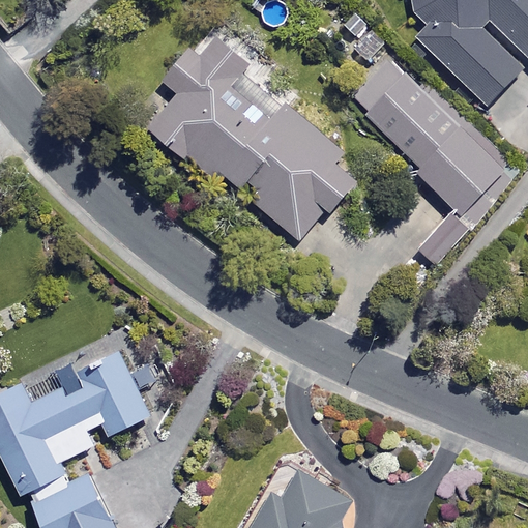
[(488,25),(527,60),(527,0),(411,0),(413,13),(430,28),(416,44),(488,107),(523,66),(482,30),(488,25)]
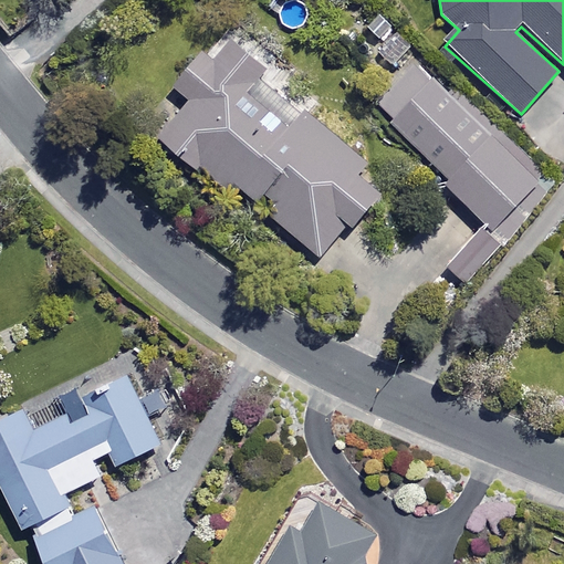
[(268,70),(229,39),(213,58),(202,49),(170,86),(188,101),(158,137),(226,194),(232,186),(319,258),(347,223),(352,227),(380,192),(358,175),(366,165),(261,77),(268,70)]
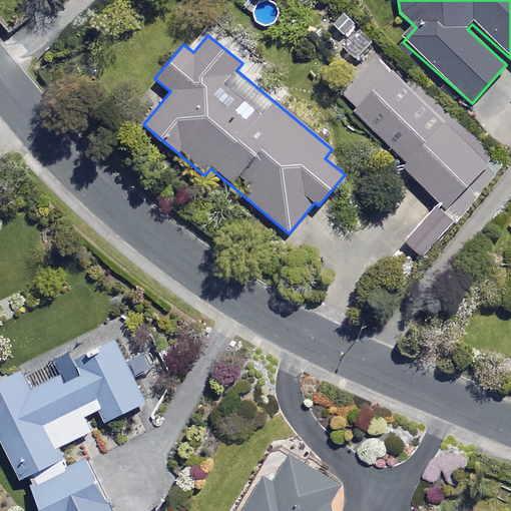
[(380,55),(343,94),(357,107),(354,111),(400,155),(395,160),(445,208),(490,162),(380,55)]
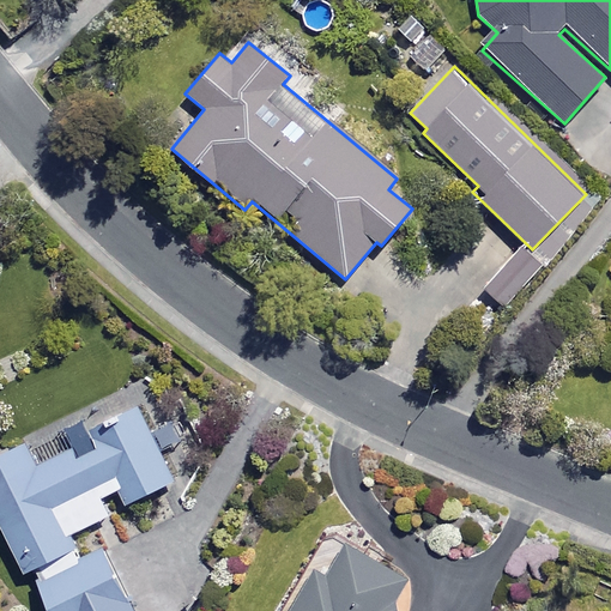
[(0,525),(23,573),(34,567),(41,582),(36,585),(48,610),(132,610),(103,550),(77,563),(66,539),(131,507),(129,503),(173,482),(137,410),(86,435),(91,445),(38,470),(25,445),(0,457),(0,525)]
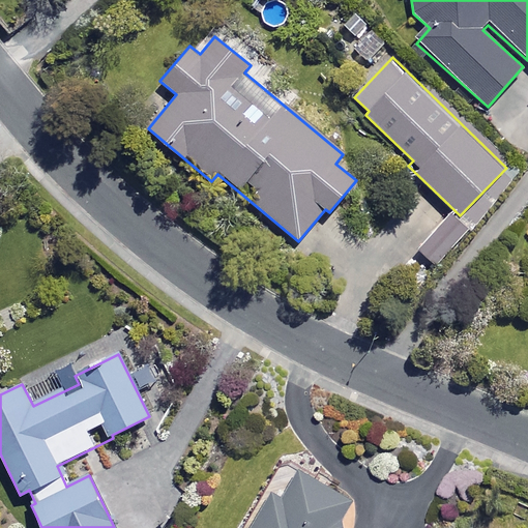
[(333,527),(350,500),(299,470),(282,499),(272,494),(252,527),(333,527)]
